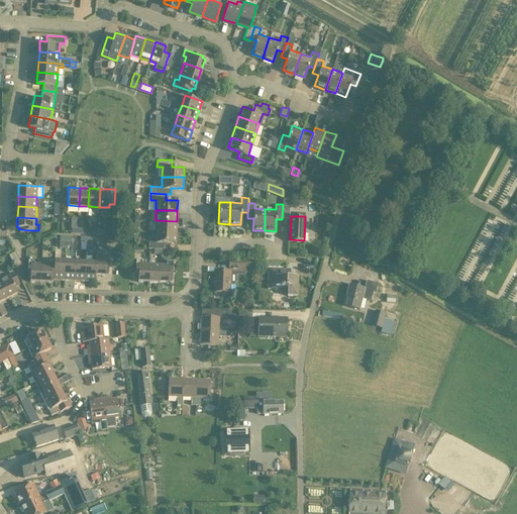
[(156,220),(154,230),(176,231),(177,221),(156,220)]
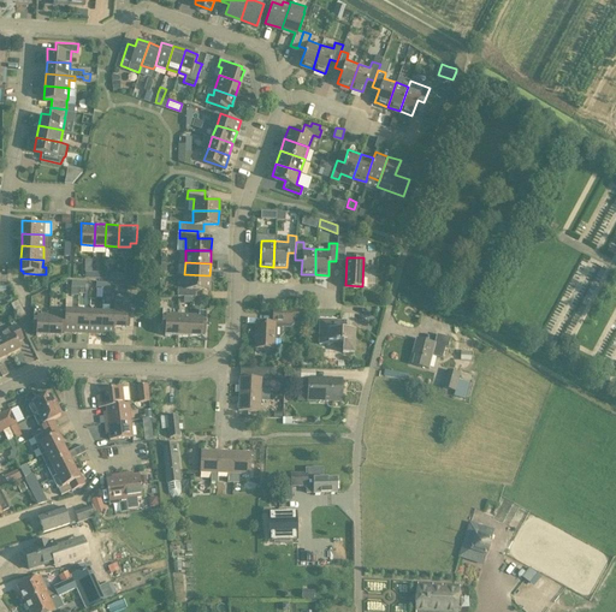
[(209,275),(184,274),(184,286),(177,286),(177,295),(195,295),(195,287),(209,287),(209,275)]
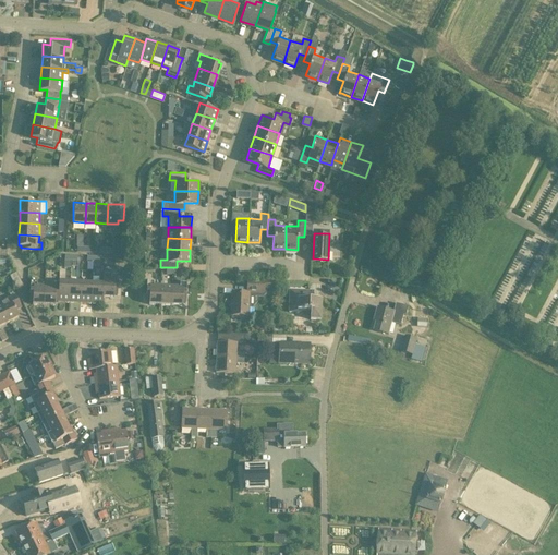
[(22,282),(15,270),(9,274),(15,286),(22,282)]
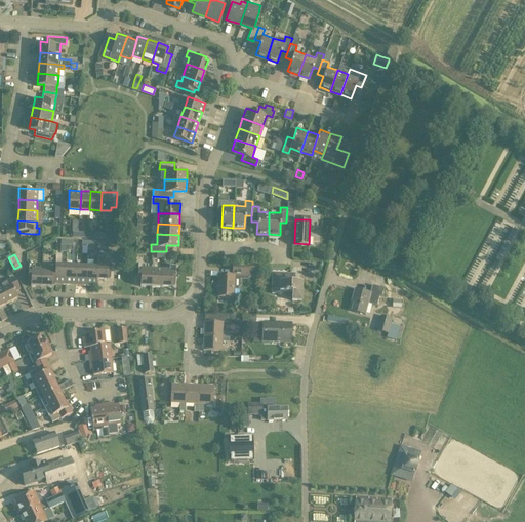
[(96,258),(96,265),(97,265),(96,279),(108,279),(108,276),(110,276),(111,264),(111,256),(105,256),(105,259),(96,258)]
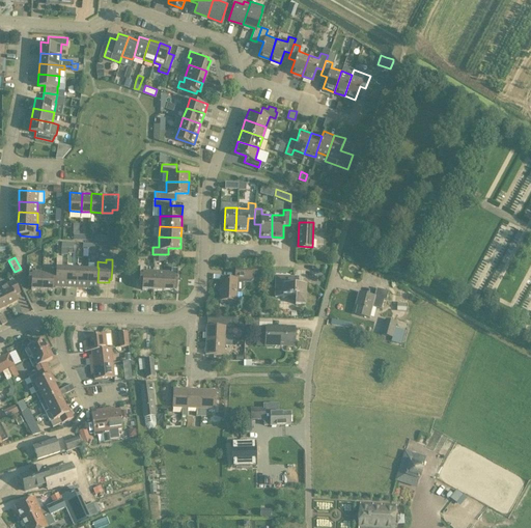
[(221,279),(220,298),(234,298),(235,292),(235,279),(242,279),(242,278),(251,278),(251,275),(258,275),(259,266),(259,265),(251,265),(234,264),(233,279),(221,279)]
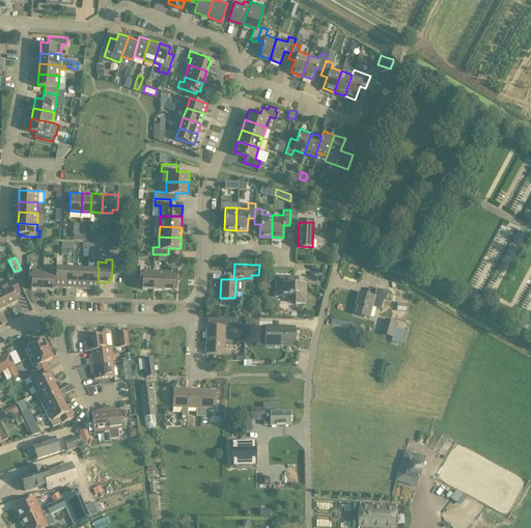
[(30,288),(42,288),(43,269),(34,269),(34,266),(29,266),(29,273),(28,273),(28,285),(30,285),(30,288)]
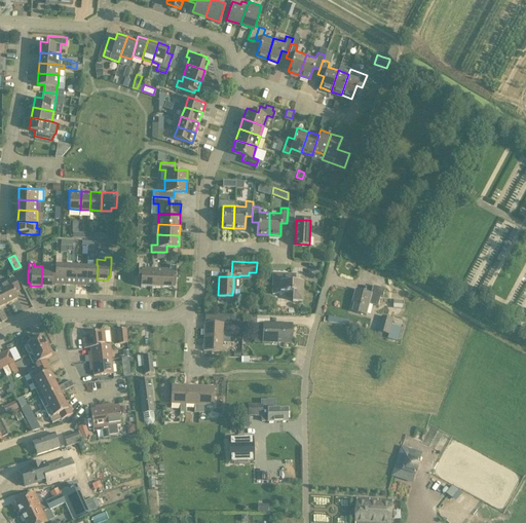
[(54,263),(54,264),(54,270),(53,283),(62,283),(63,263),(54,263)]
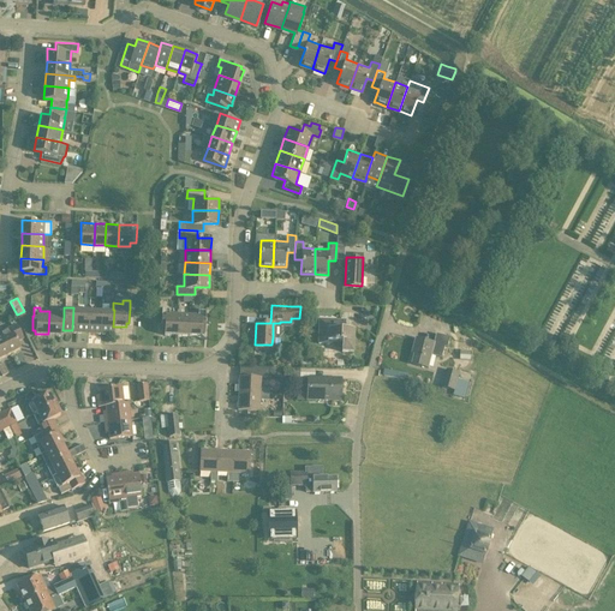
[(82,331),(83,309),(73,307),(72,330),(82,331)]
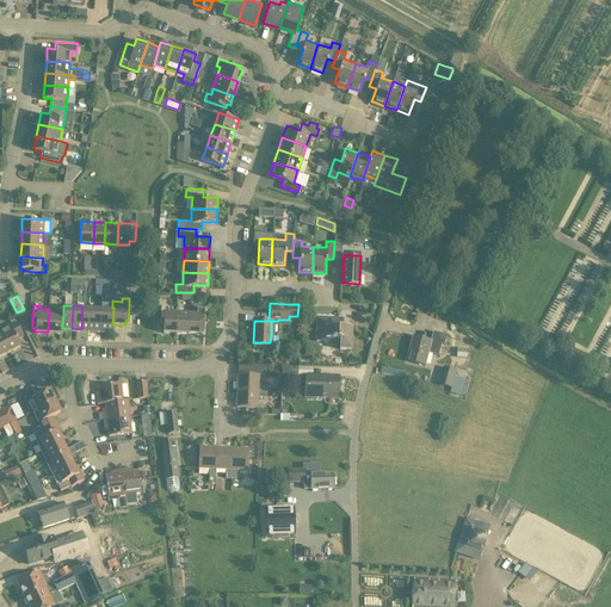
[(162,330),(174,332),(176,310),(167,309),(167,305),(161,305),(160,314),(159,327),(162,327),(162,330)]
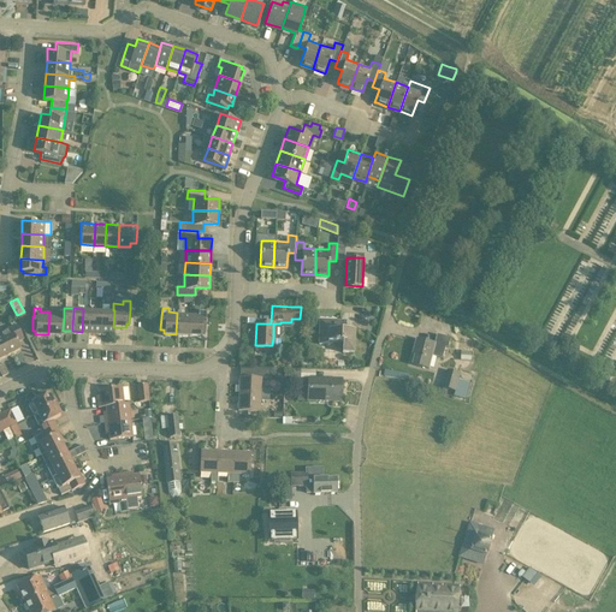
[(64,309),(58,309),(58,312),(49,312),(48,334),(60,336),(61,316),(64,316),(64,309)]
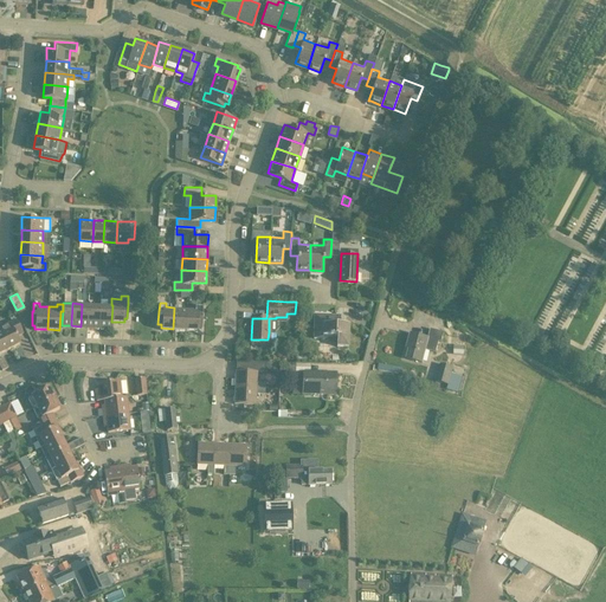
[(81,327),(90,327),(91,304),(82,304),(81,327)]
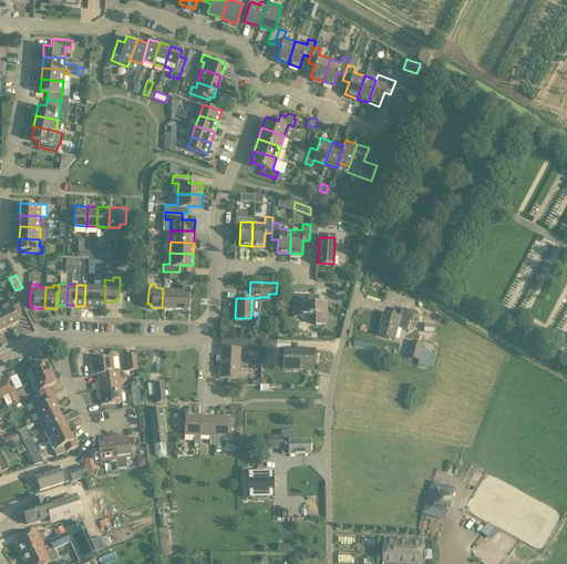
[(84,306),(93,307),(94,286),(85,285),(84,306)]
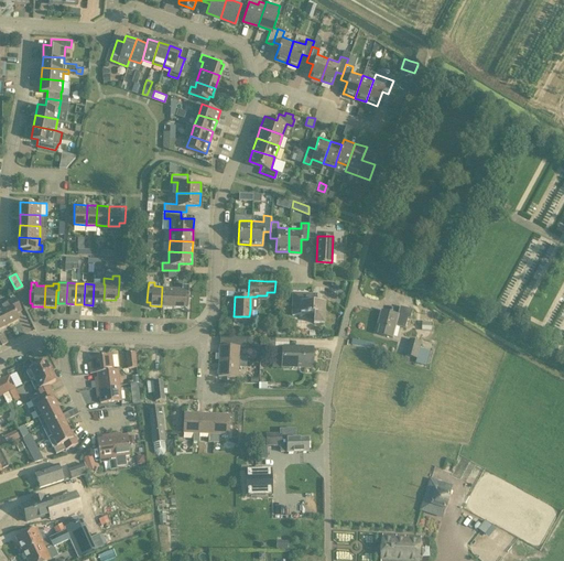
[(182,287),(174,287),(173,306),(184,306),(185,304),(187,304),(188,291),(188,284),(182,283),(182,287)]
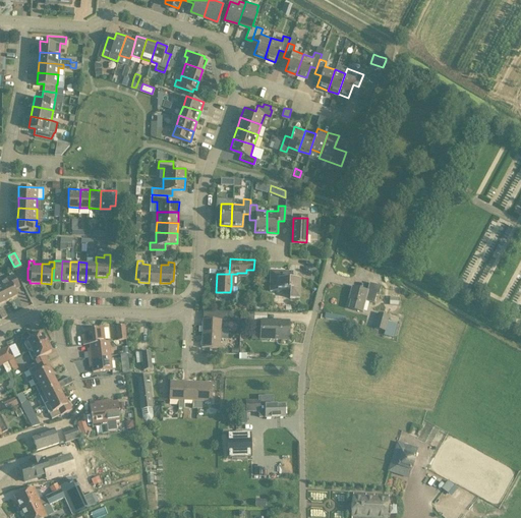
[(87,263),(85,282),(96,282),(96,277),(97,263),(96,263),(87,263)]
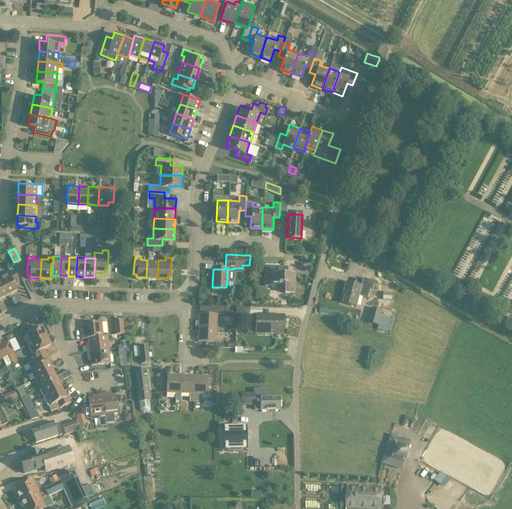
[(157,278),(158,260),(147,260),(146,278),(157,278)]
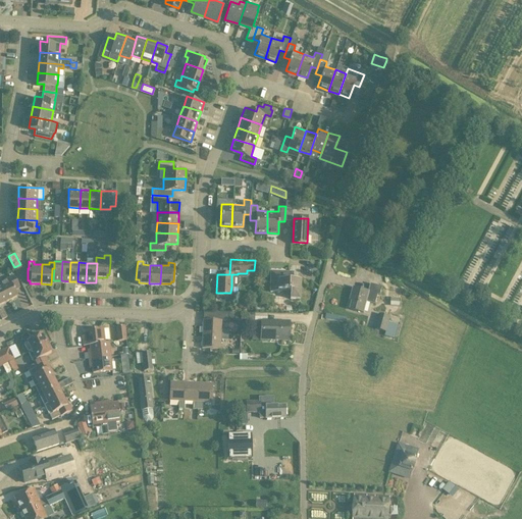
[(294,270),(270,269),(270,290),(290,291),(290,297),(300,297),(300,278),(293,277),(294,270)]
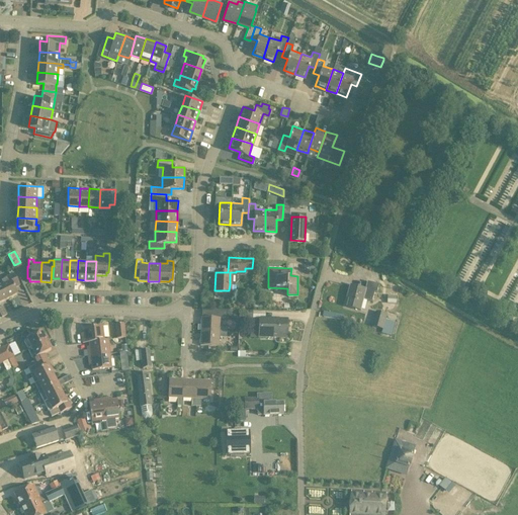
[(8,274),(0,278),(0,281),(7,296),(17,292),(14,286),(19,284),(13,271),(8,274)]
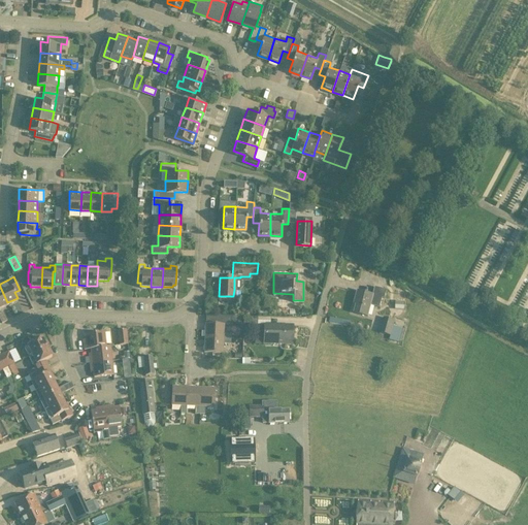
[(357,298),(354,310),(368,314),(370,303),(380,305),(383,296),(384,297),(387,288),(374,285),(372,293),(358,289),(355,298),(357,298)]
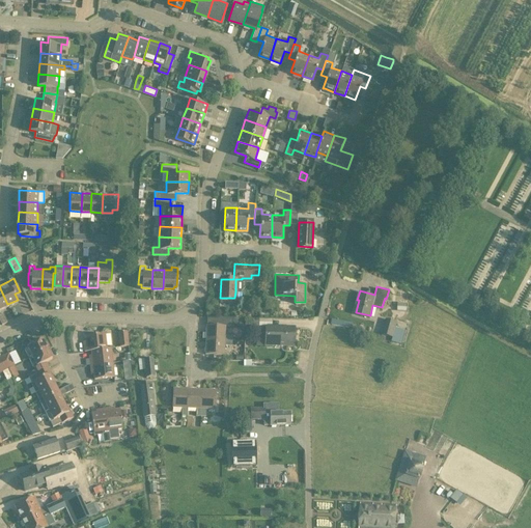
[(398,301),(397,309),(406,309),(407,301),(398,301)]
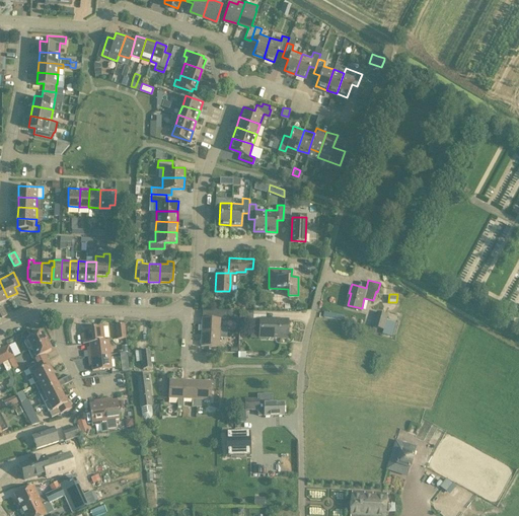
[(252,317),(252,310),(252,309),(238,309),(238,310),(238,317),(252,317)]
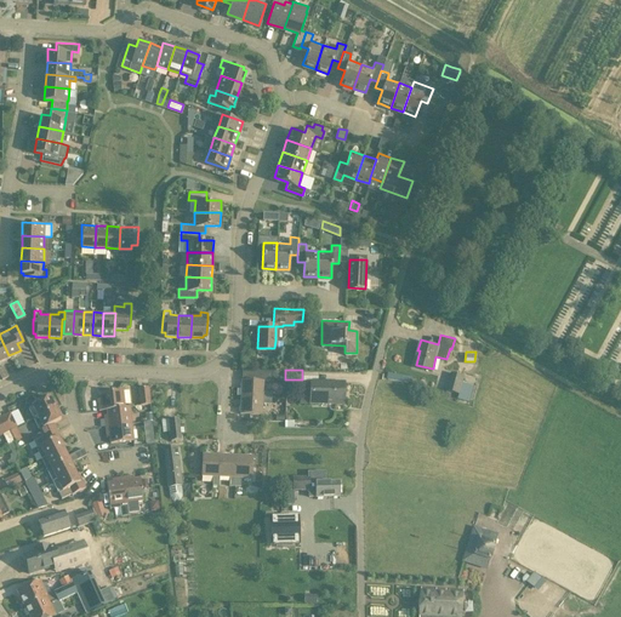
[(465,375),(451,371),(445,389),(460,393),(463,381),(465,375)]
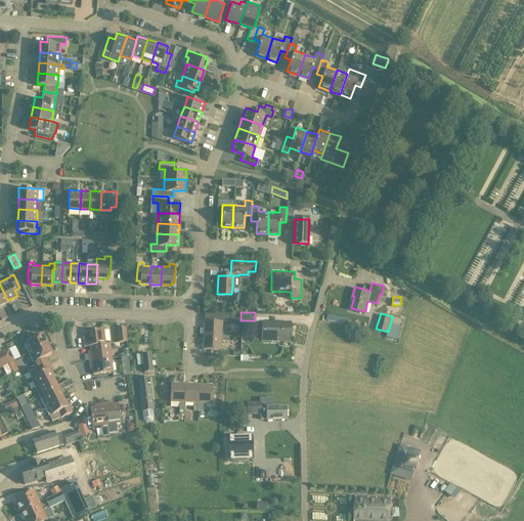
[(204,319),(203,334),(229,335),(229,330),(222,330),(222,319),(204,319)]
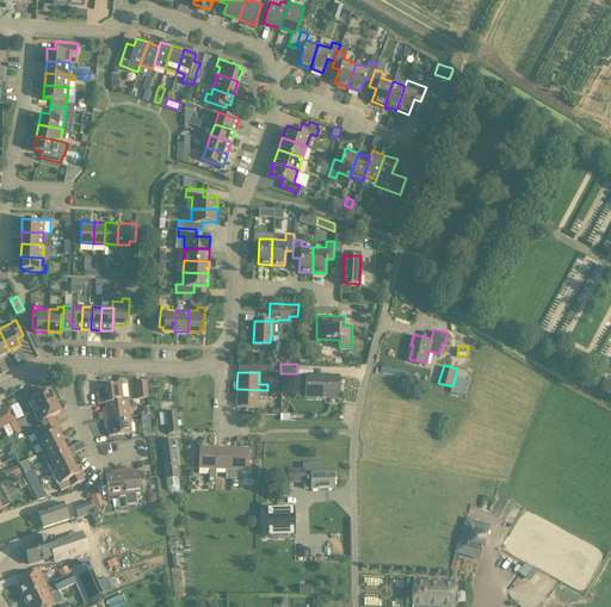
[(295,383),(295,395),(304,395),(338,396),(339,375),(313,373),(304,373),(304,383),(295,383)]
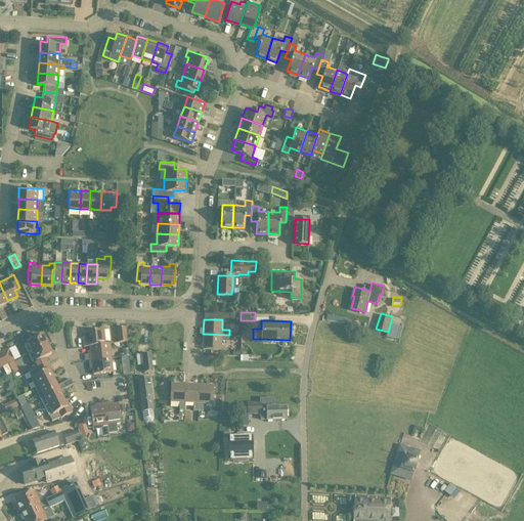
[(399,323),(391,321),(388,332),(387,335),(396,338),(399,323)]
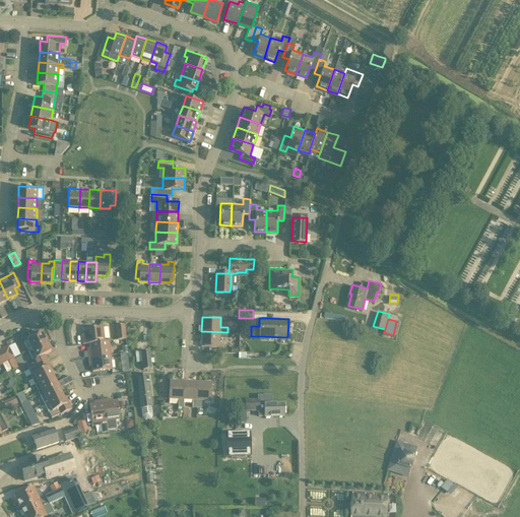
[(117,338),(126,336),(124,323),(115,323),(117,338)]
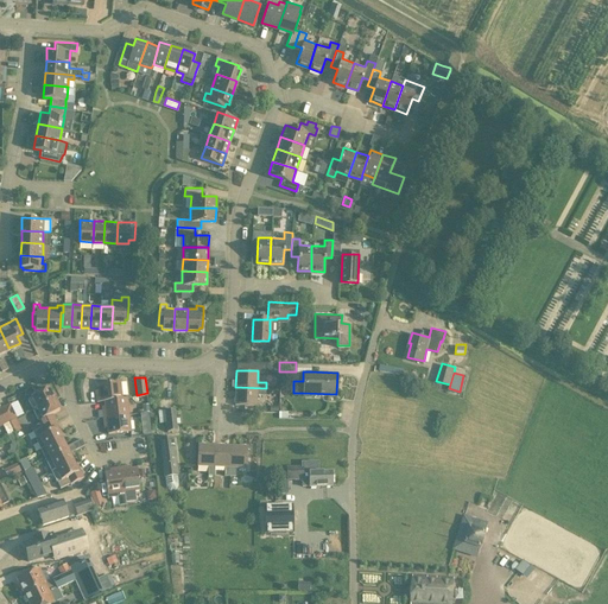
[(122,396),(120,380),(97,382),(99,392),(96,393),(96,400),(105,399),(122,396)]
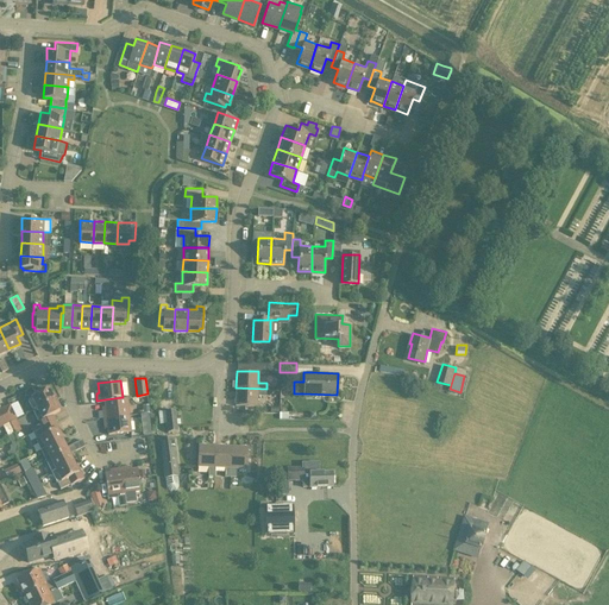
[(27,397),(32,408),(56,397),(52,391),(50,391),(48,386),(27,397)]
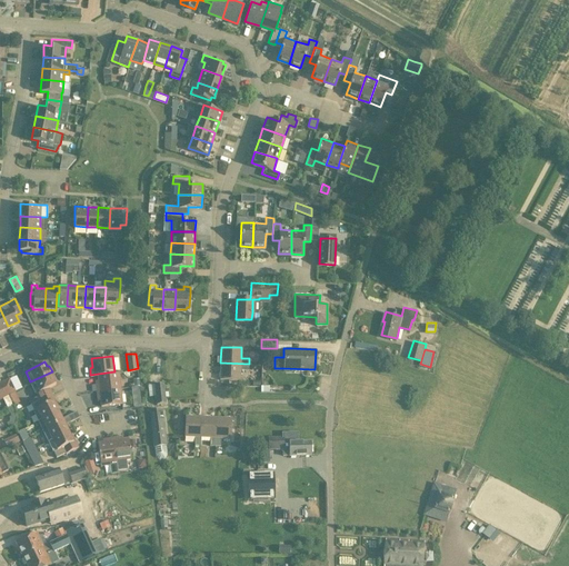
[(220,363),(220,378),(240,379),(240,368),(248,369),(249,364),(220,363)]
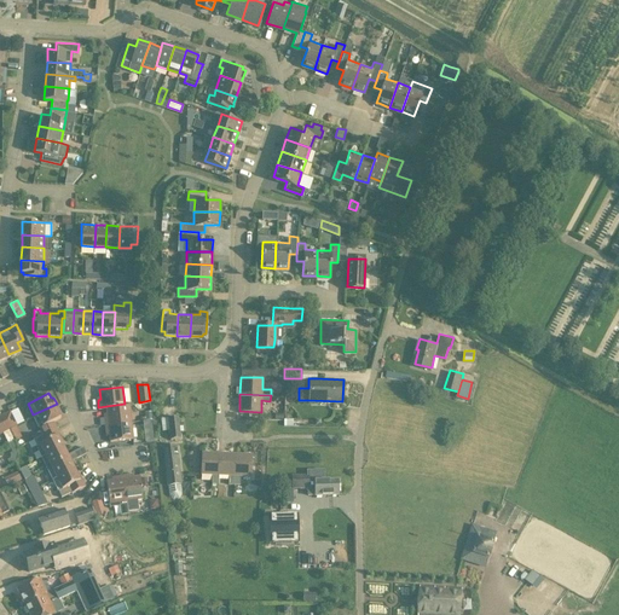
[(104,416),(105,423),(131,419),(129,402),(125,404),(106,406),(108,416),(104,416)]
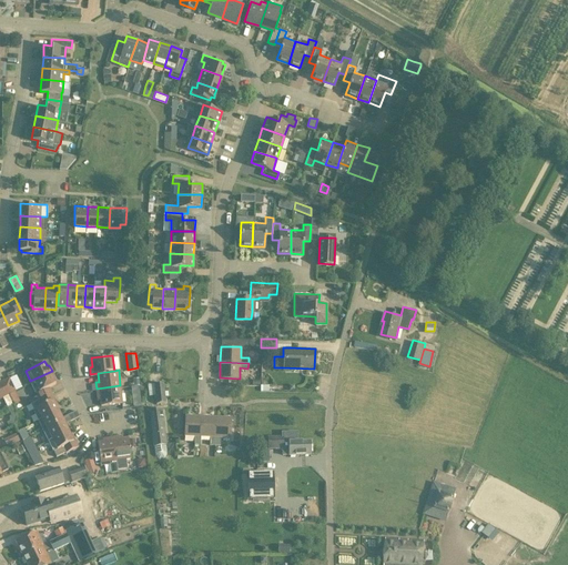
[(31,397),(33,401),(52,391),(49,385),(56,382),(53,377),(54,376),(52,371),(30,381),(36,391),(37,394),(31,397)]
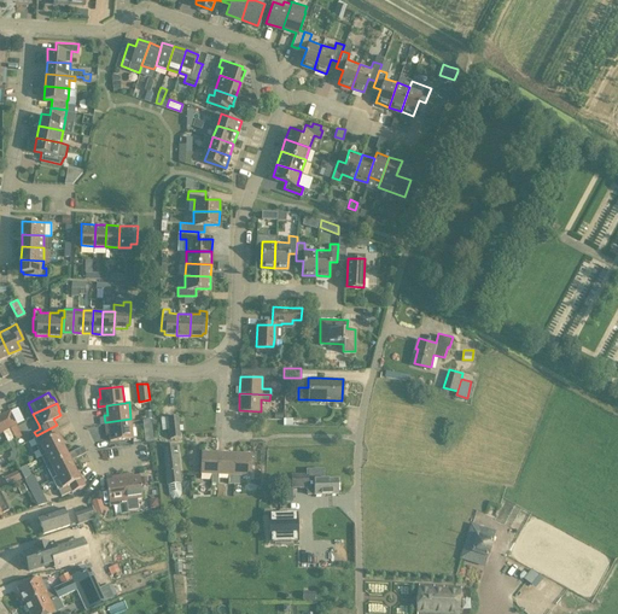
[(10,408),(3,411),(10,427),(16,424),(17,424),(10,408)]
